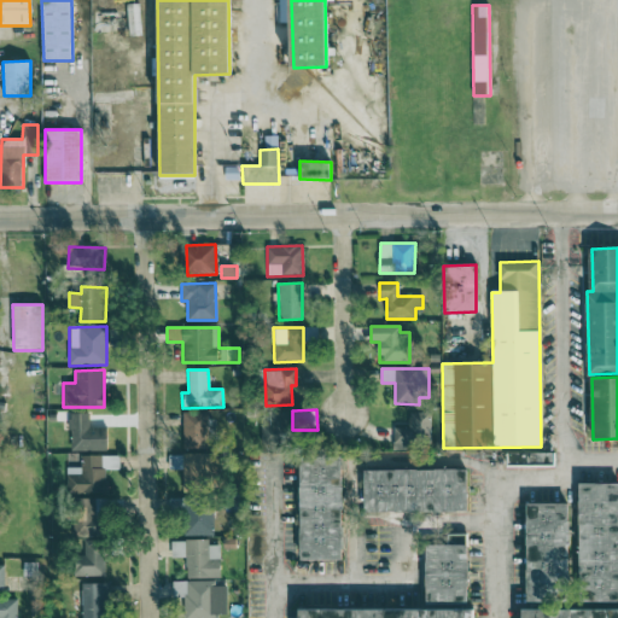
[(106,452),(106,429),(88,429),(88,414),(70,413),(70,452),(106,452)]
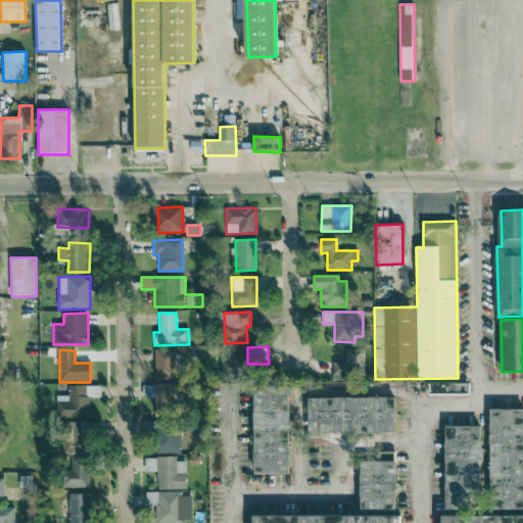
[(155,380),(177,379),(176,349),(154,349),(155,380)]
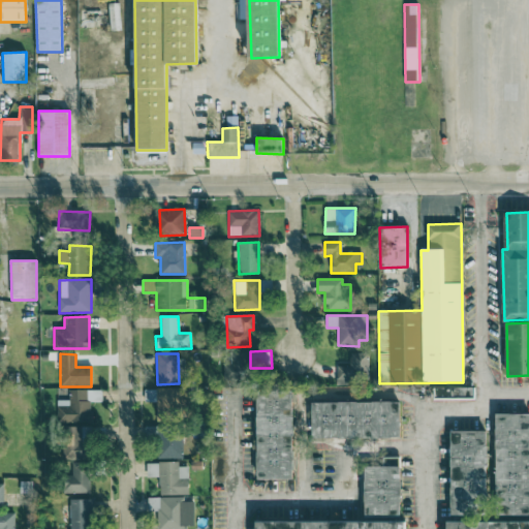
[(337,367),(337,384),(368,383),(368,353),(349,353),(349,366),(337,367)]
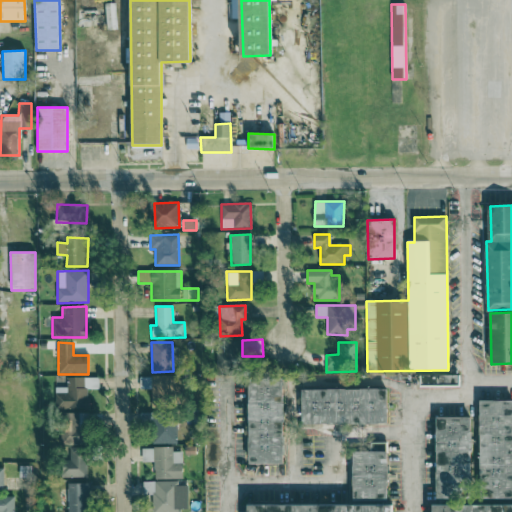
[(216,352),(217,370),(239,369),(238,343),(222,344),(223,352),(216,352)]
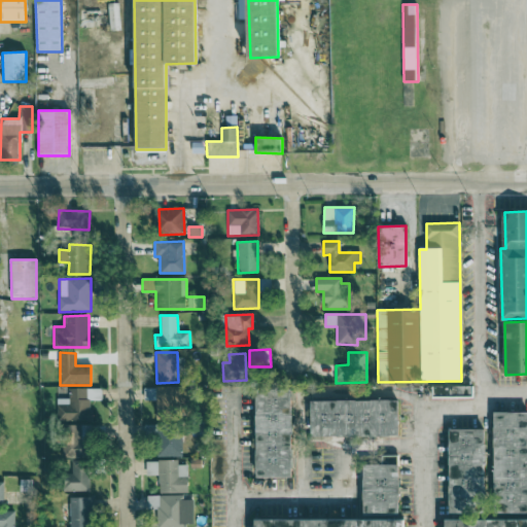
[(155,400),(155,418),(181,417),(181,387),(143,388),(143,400),(155,400)]
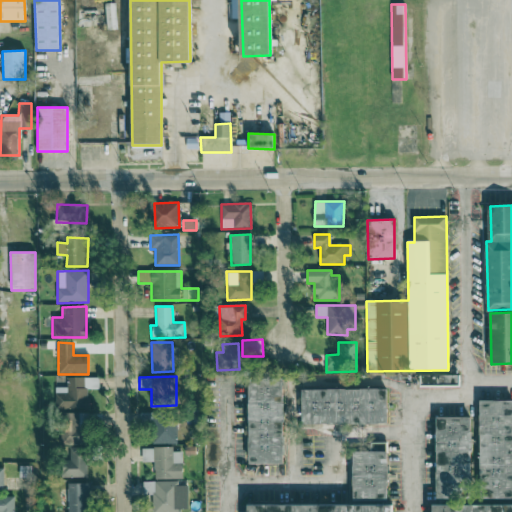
[(55,387),(55,409),(88,409),(88,389),(98,389),(99,378),(66,377),(66,387),(55,387)]
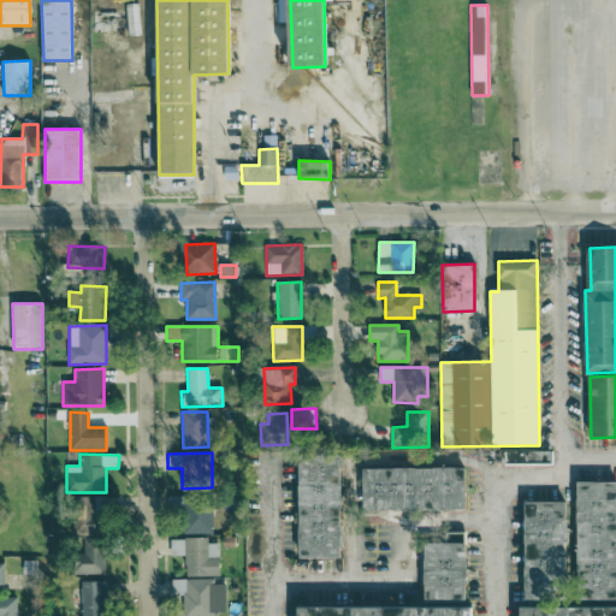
[(300,455),(339,455),(341,556),(301,557),(300,455)]
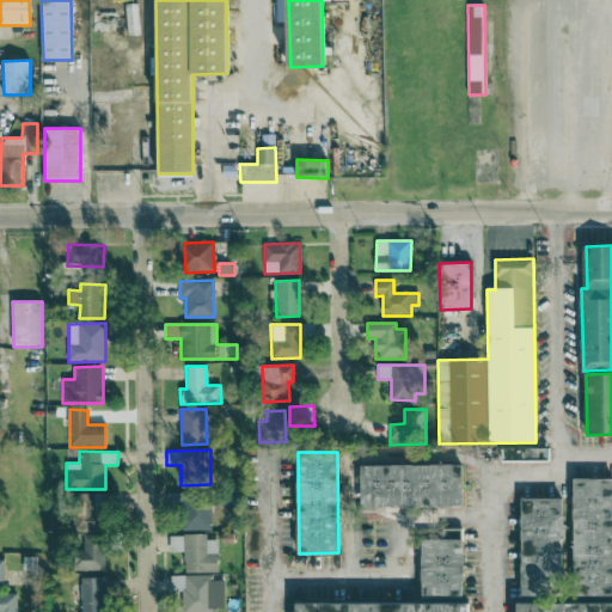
[(360,464),(463,465),(463,507),(360,507),(360,464)]
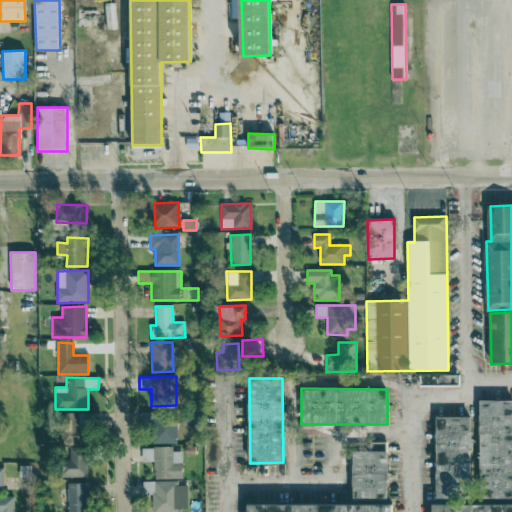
[(480,400),(511,400),(511,498),(480,498),(480,400)]
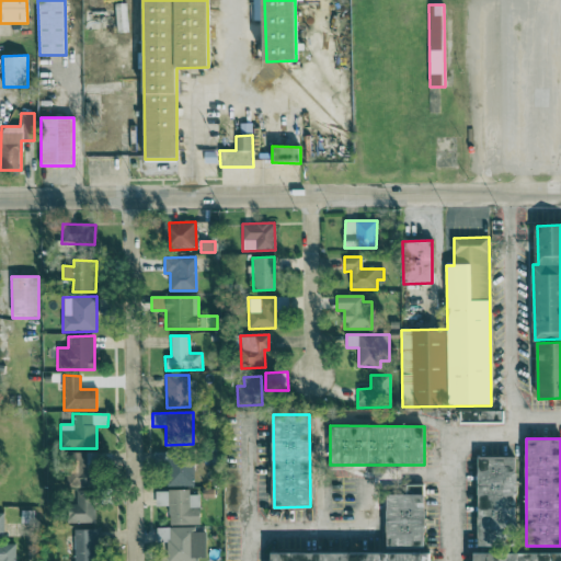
[(168,487),(194,485),(192,451),(165,453),(168,487)]
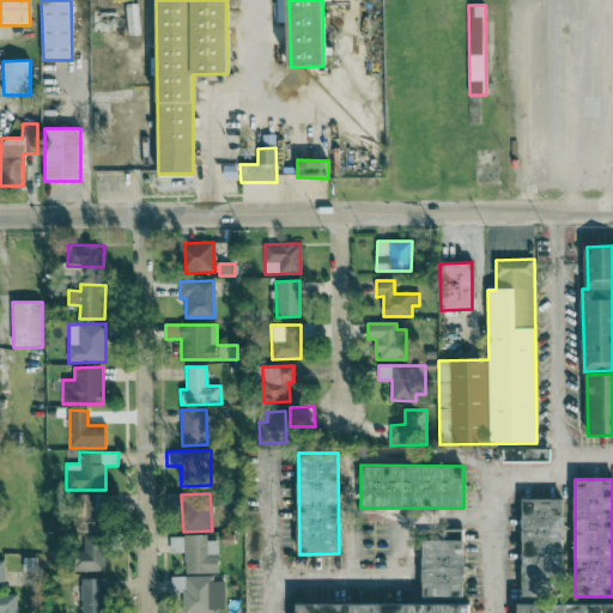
[(105,496),(74,495),(73,532),(104,533),(105,496)]
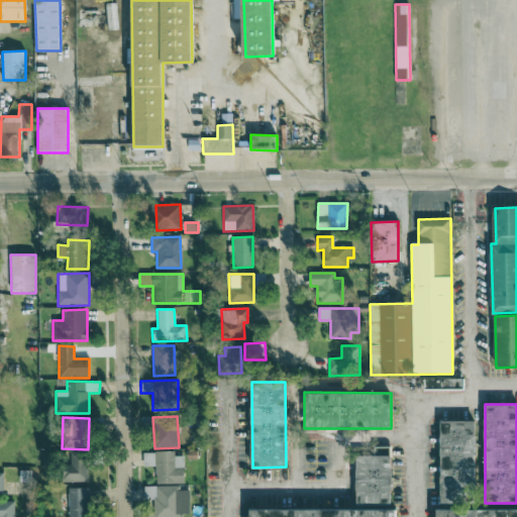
[(441,420),(476,420),(476,504),(442,504),(441,420)]
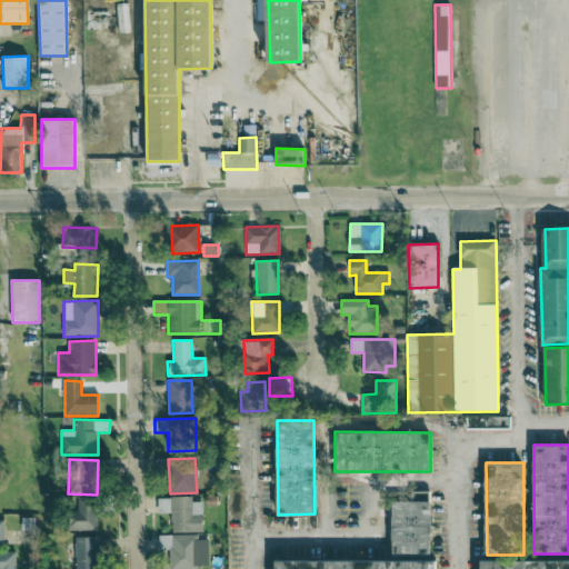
[(96,498),(77,498),(78,511),(70,511),(70,531),(97,530),(96,498)]
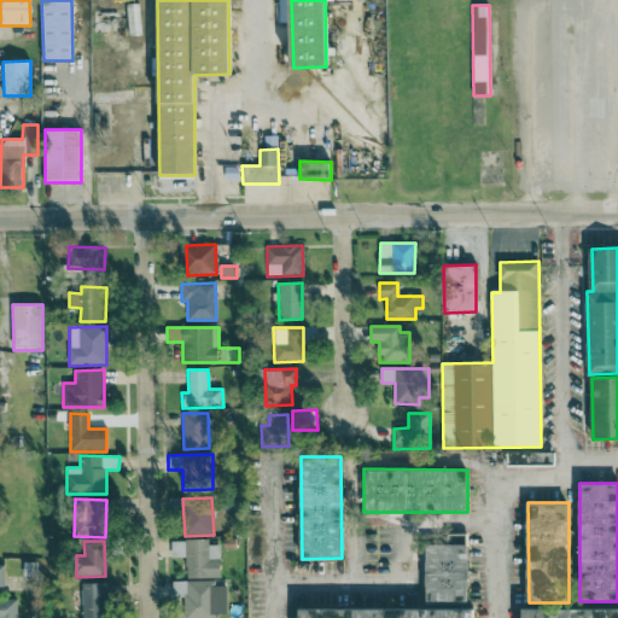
[(186,578),(220,578),(220,544),(208,546),(208,541),(170,541),(170,558),(186,558),(186,578)]
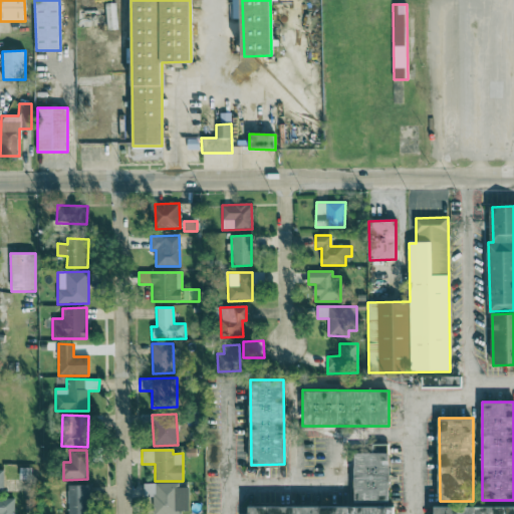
[(390,453),(355,453),(355,502),(390,501),(390,453)]
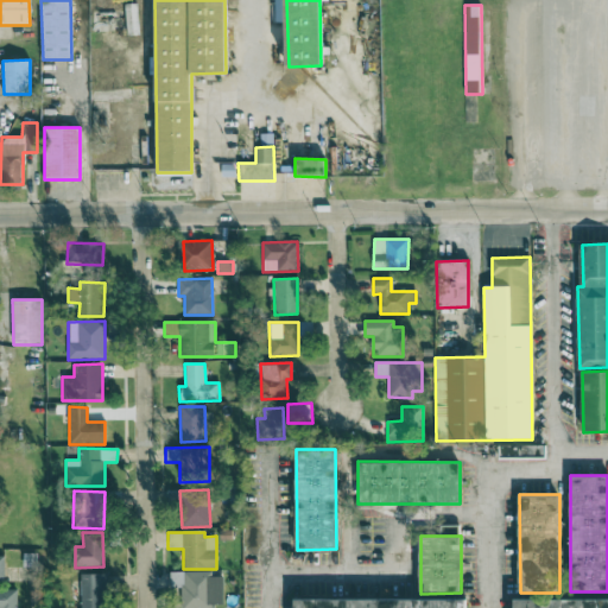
[(17,607),(17,590),(0,590),(0,578),(5,580),(5,557),(0,556),(0,607),(17,607)]
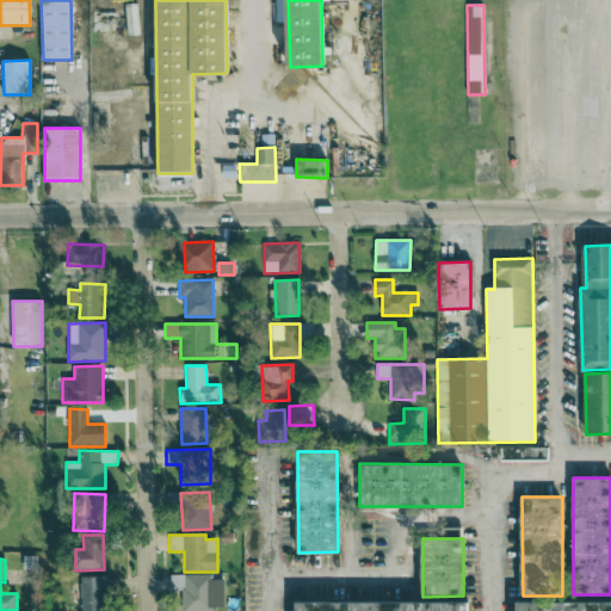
[(170,574),(171,591),(181,591),(180,610),(213,610),(213,608),(223,608),(223,580),(213,580),(213,574),(170,574)]
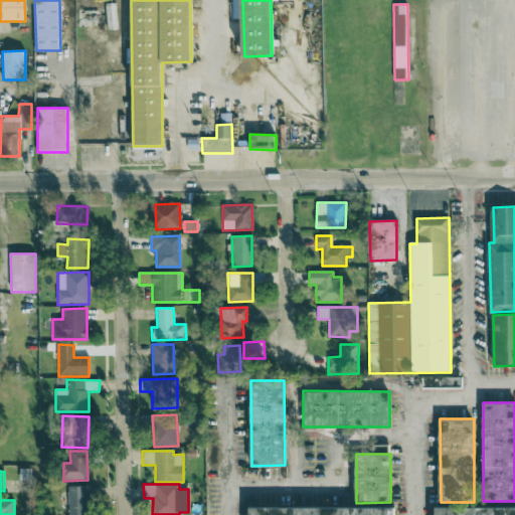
[(67,487),(67,514),(88,514),(88,486),(67,487)]
